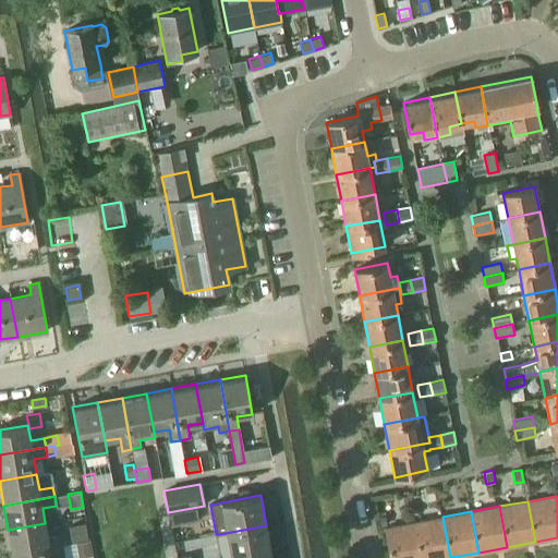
[(420,557),(449,557),(450,557),(443,517),(413,522),(420,557)]
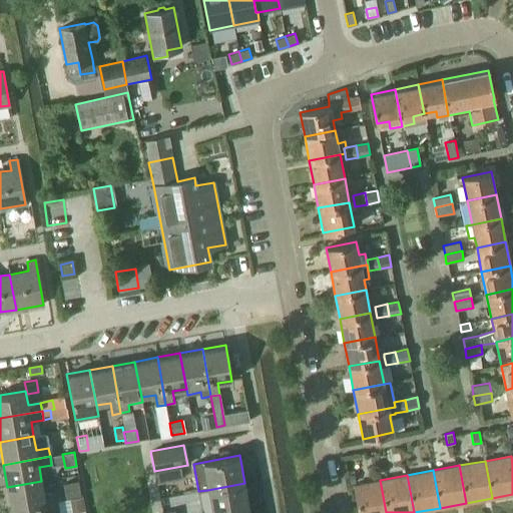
[(82,496),(79,480),(63,484),(66,499),(82,496)]
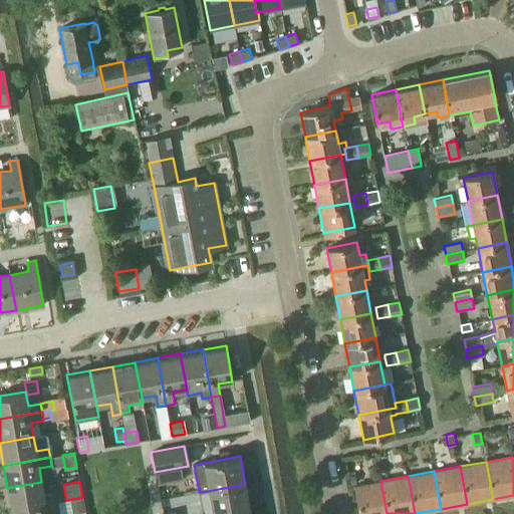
[(358,513),(387,513),(380,481),(354,486),(358,513)]
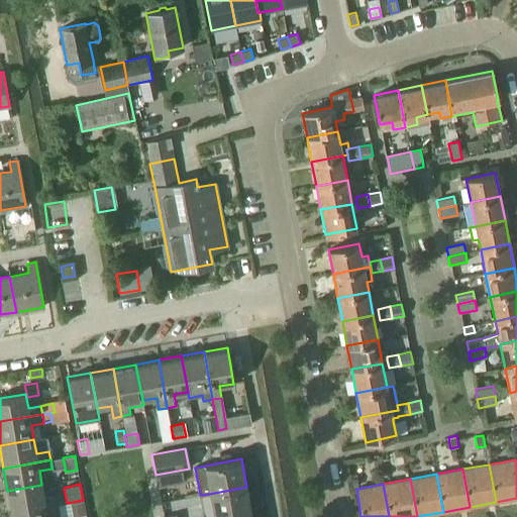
[(59,505),(57,497),(44,499),(41,485),(7,491),(11,513),(59,505)]
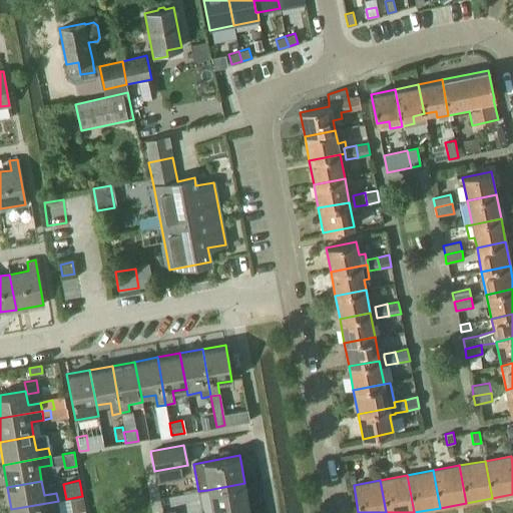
[(207,490),(211,512),(237,512),(249,511),(244,483),(207,490)]
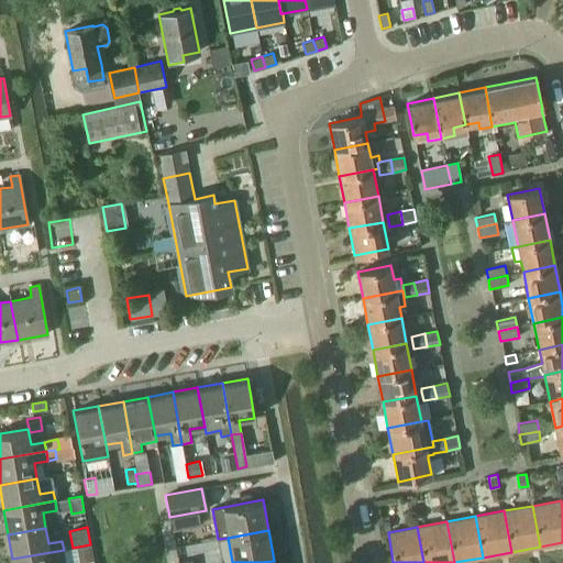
[(81,562),(94,561),(91,544),(74,548),(76,562),(81,562)]
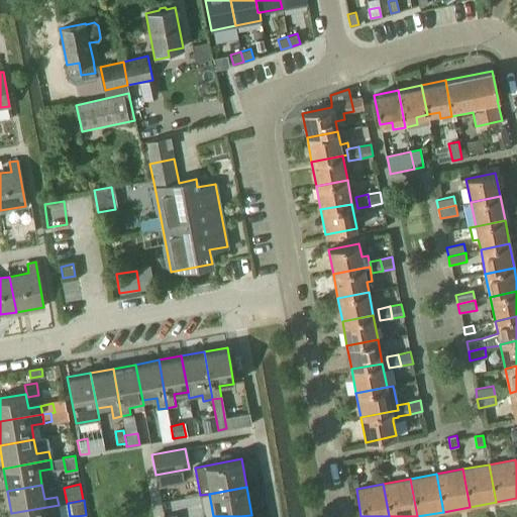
[(61,514),(59,505),(11,513),(11,516),(46,516),(47,516),(61,514)]
